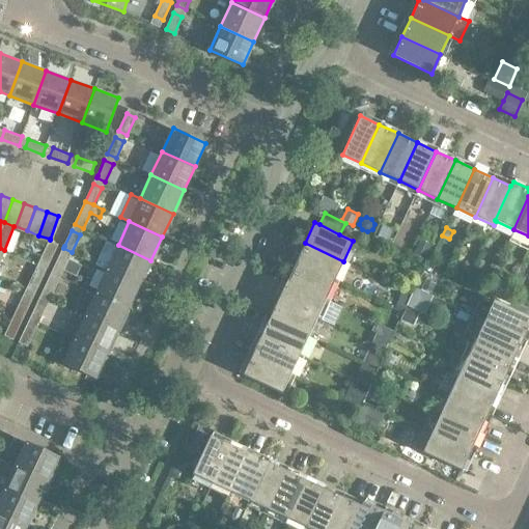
[(50,239),(42,257),(50,261),(58,243),(50,240),(50,239)]
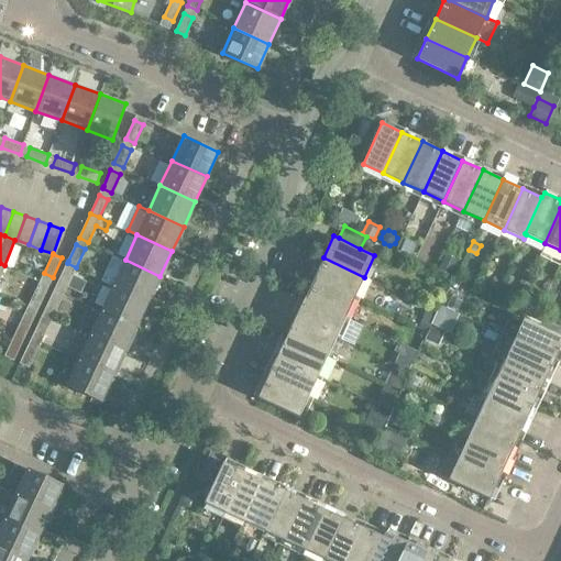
[(113,254),(101,278),(113,284),(149,300),(160,276),(125,260),(113,254)]
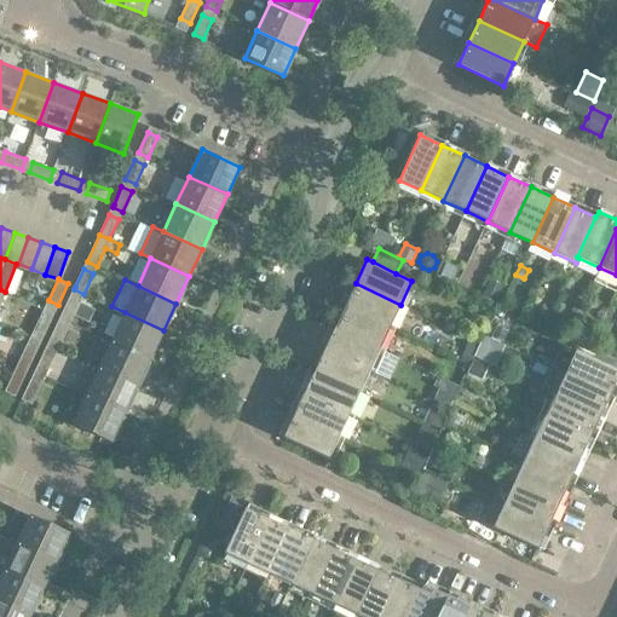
[(490,282),(483,295),(496,301),(503,288),(490,282)]
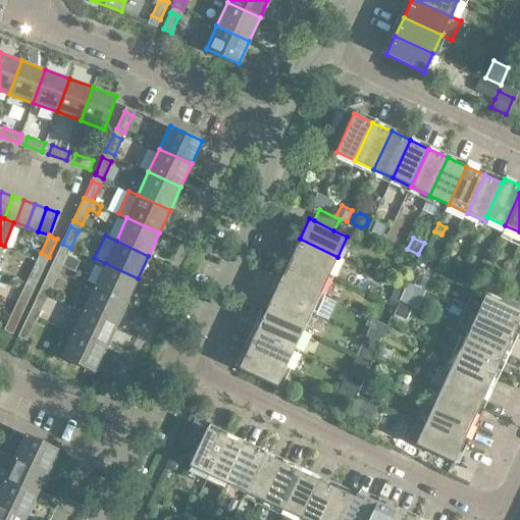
[(291,257),(329,275),(338,257),(300,239),(291,257)]
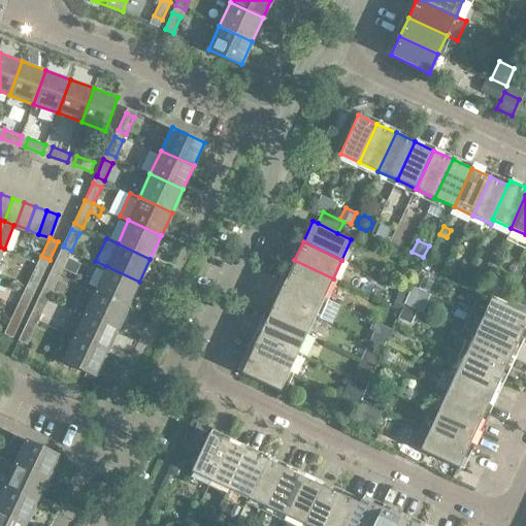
[(60,253),(52,269),(61,273),(68,257),(60,253)]
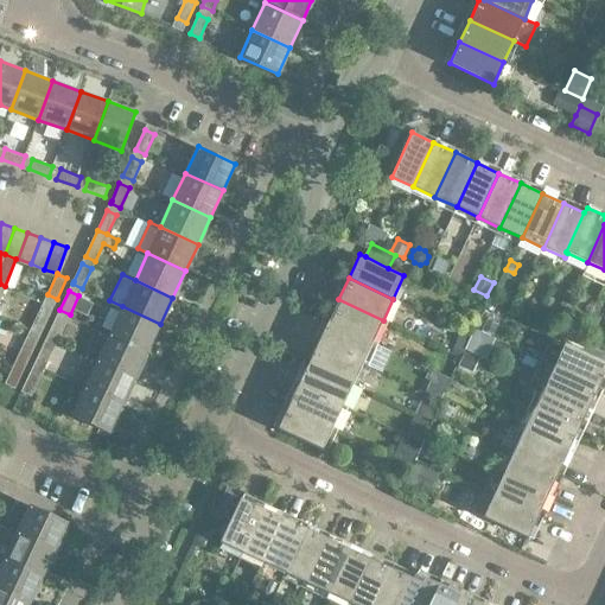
[(329,320),(373,342),(383,320),(338,299),(329,320)]
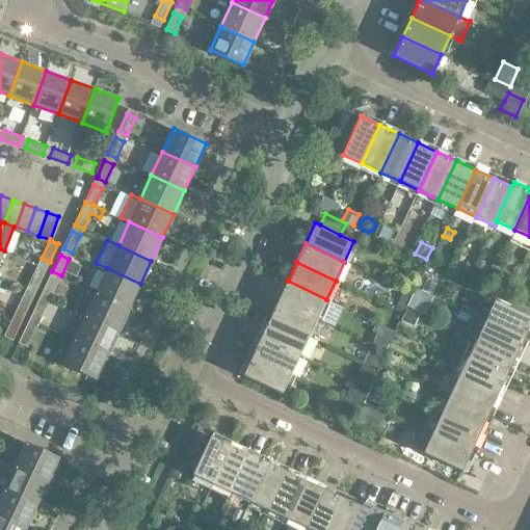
[(464,262),(456,264),(460,276),(472,271),(470,265),(464,262)]
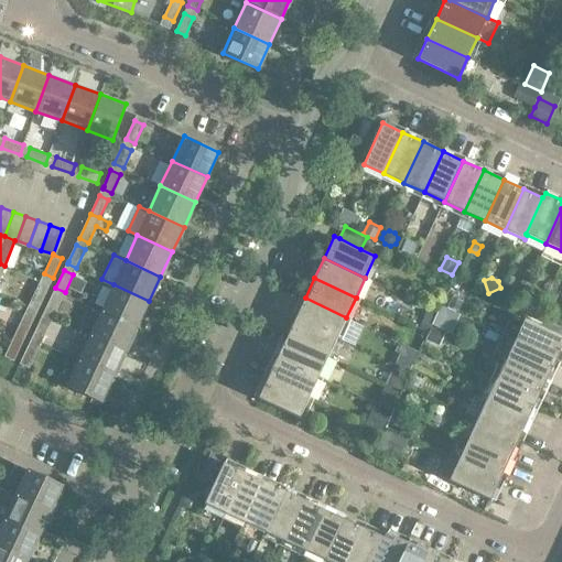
[(41,280),(32,298),(41,302),(50,284),(41,280)]
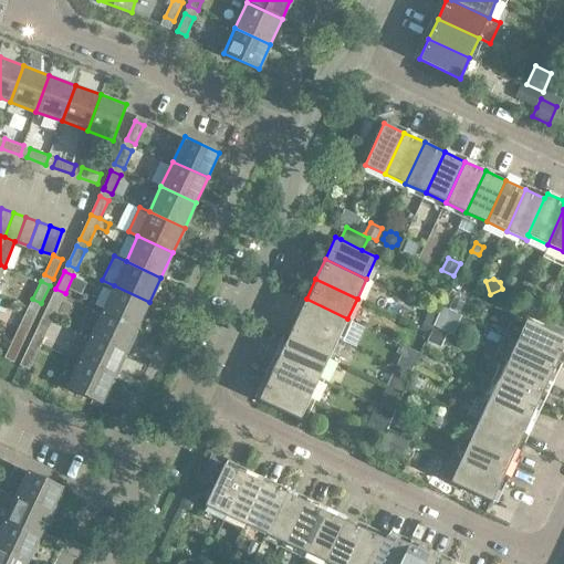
[(114,285),(103,311),(137,327),(149,302),(114,285)]
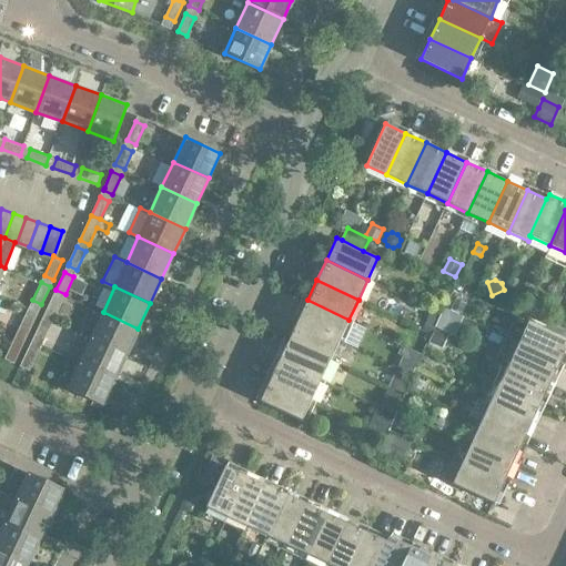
[(52,296),(44,315),(53,320),(62,301),(52,296)]
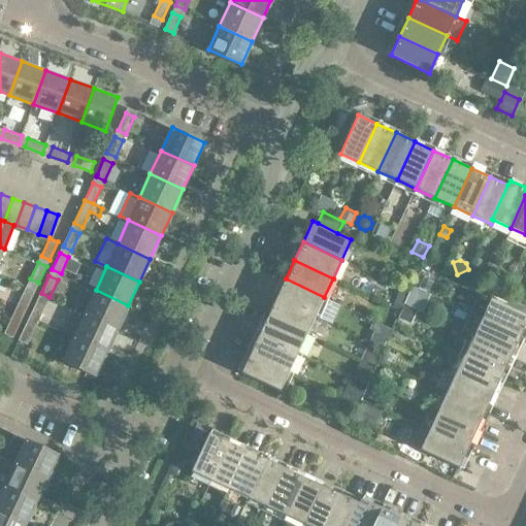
[(423,275),(419,285),(429,289),(433,281),(423,275)]
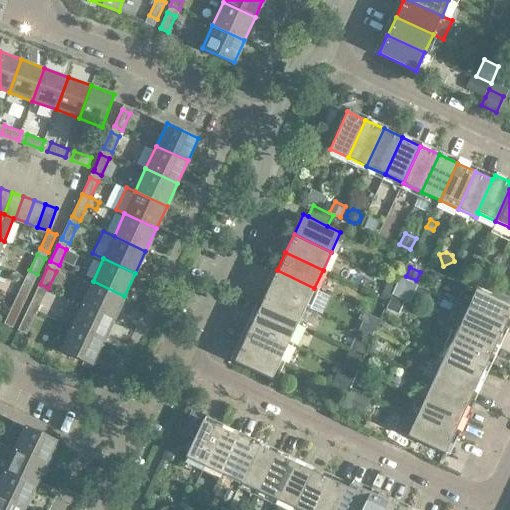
[(269,288),(306,305),(314,288),(277,270),(269,288)]
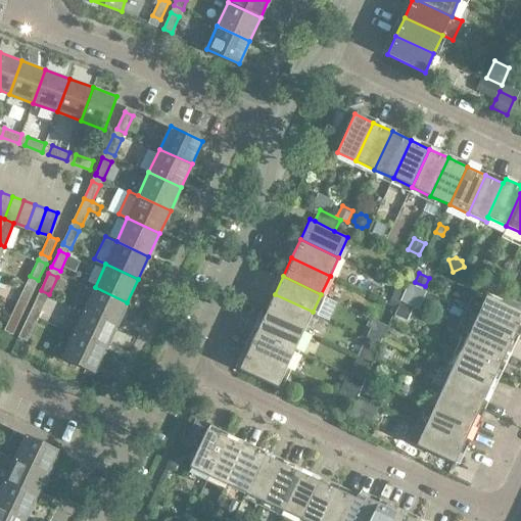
[(27,282),(18,299),(28,303),(36,286),(27,282)]
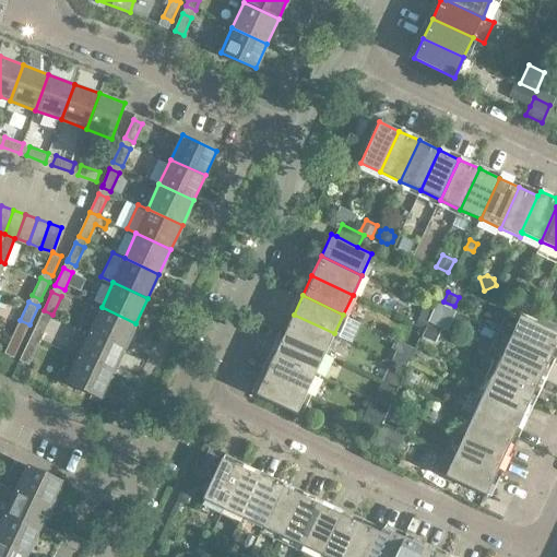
[(425,305),(416,323),(426,328),(428,323),(435,309),(425,305)]
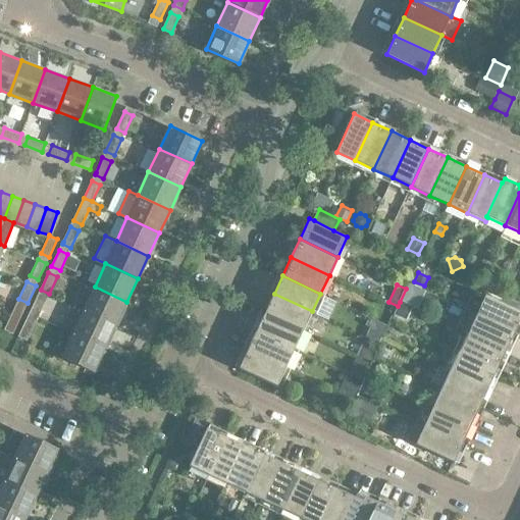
[(95,287),(84,310),(116,324),(126,302),(95,287)]
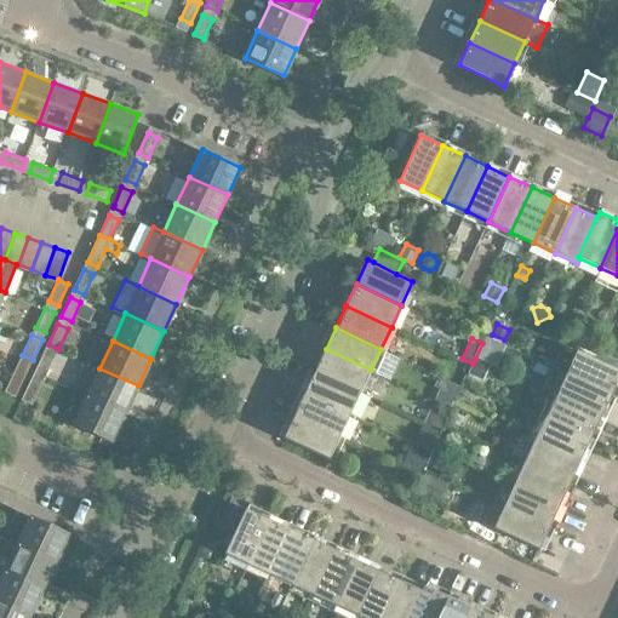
[(567,372),(566,373),(612,394),(617,381),(617,368),(616,367),(617,365),(617,358),(581,341),(577,349),(564,343),(554,366),(567,372)]
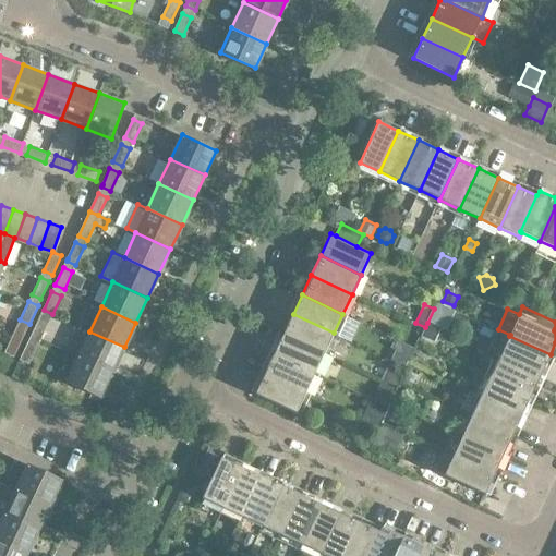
[(437,310),(432,321),(444,326),(448,315),(437,310)]
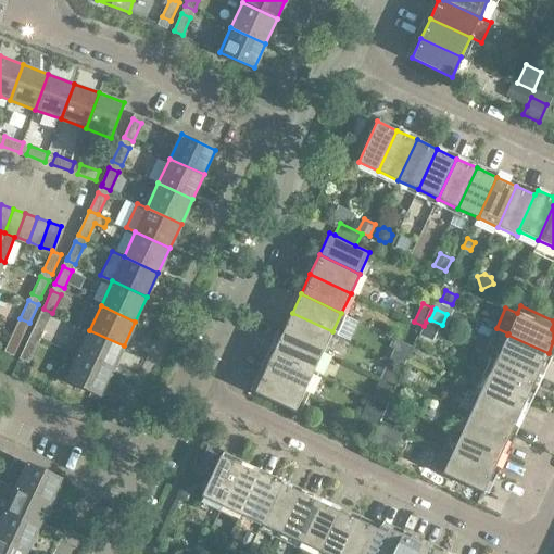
[(282,332),(323,352),(332,331),(292,313),(282,332)]
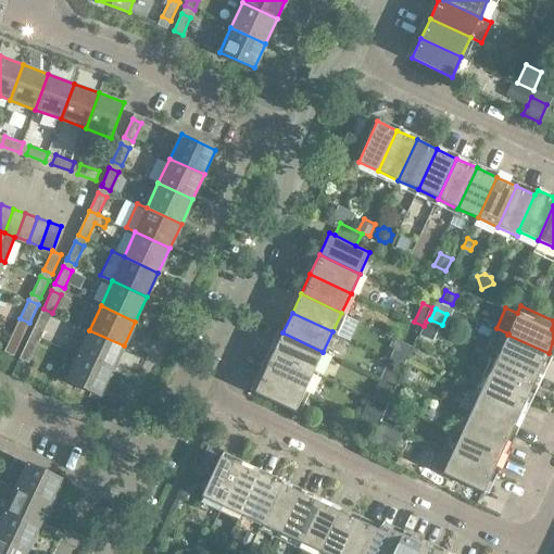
[(40,315),(32,332),(40,337),(49,319),(40,315)]
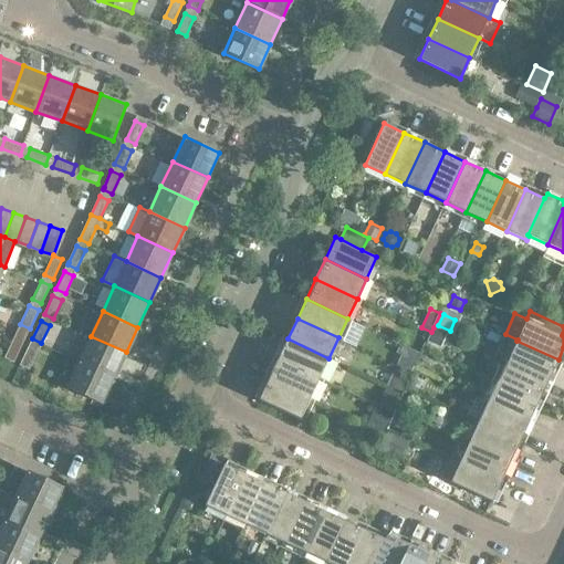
[(431,332),(428,340),(438,344),(444,332),(434,327),(431,332)]
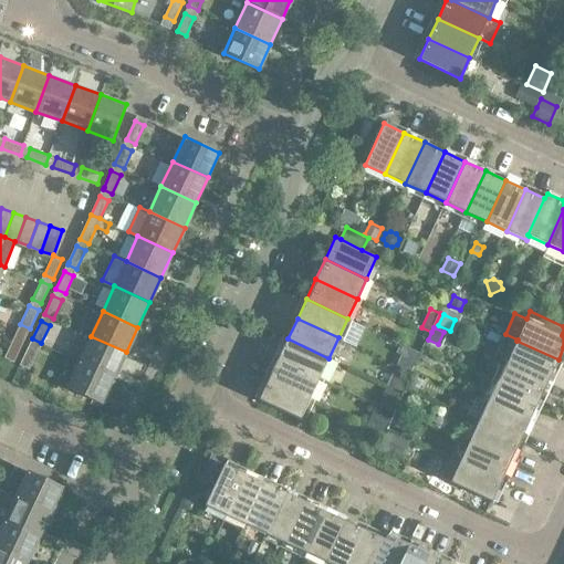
[(18,331),(9,350),(18,354),(27,335),(18,331)]
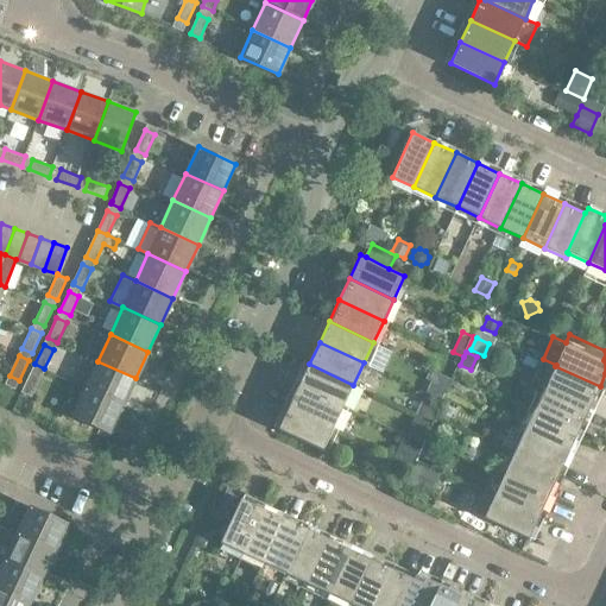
[(136,378),(98,361),(84,387),(122,405),(136,378)]
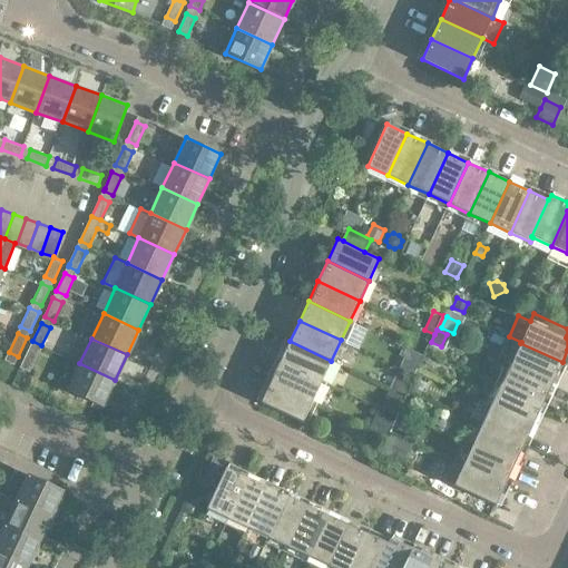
[(331,361),(290,341),(280,362),(322,381),(331,361)]
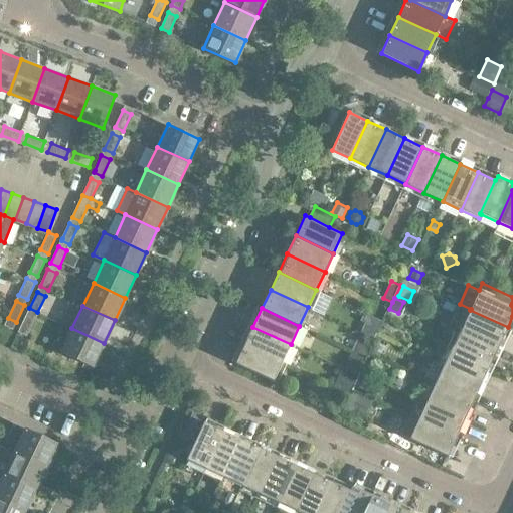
[(508,327),(470,310),(462,327),(499,344),(508,327)]
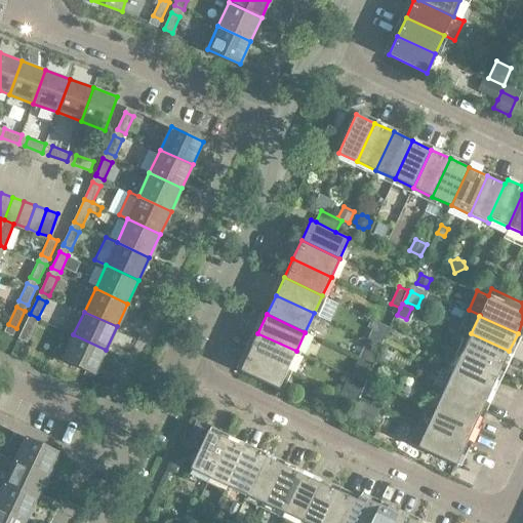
[(27,320),(19,337),(28,342),(36,324),(27,320)]
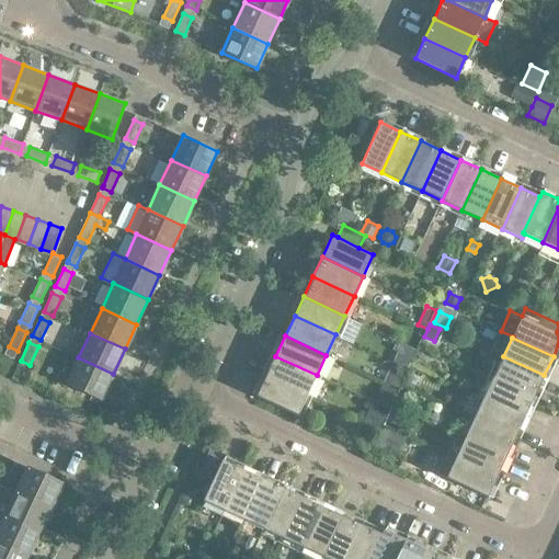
[(402,353),(398,363),(408,367),(412,358),(402,353)]
